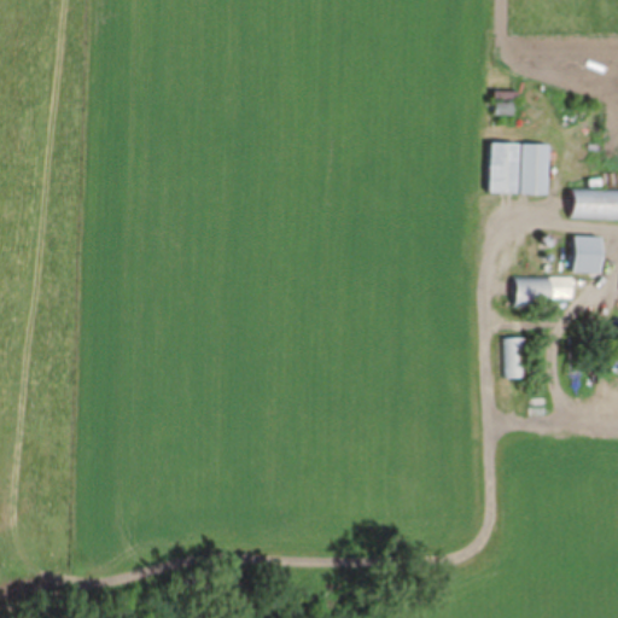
[(519,191),(519,141),(493,141),(493,191),(519,191)]
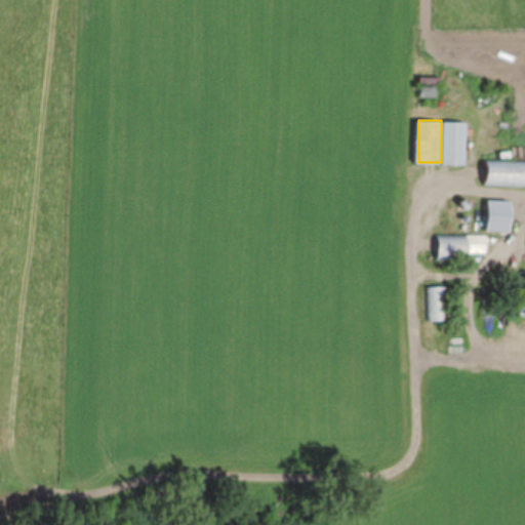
[(466,121),(443,121),(443,163),(466,163),(466,121)]
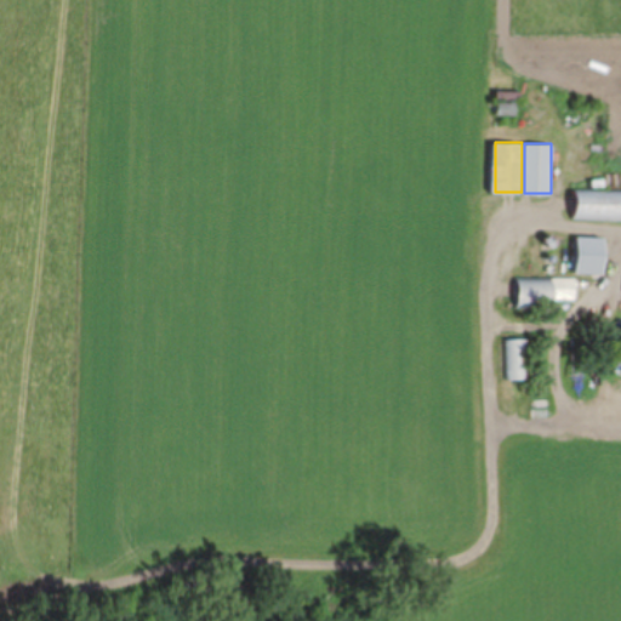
[(575,217),(620,218),(620,188),(576,187),(575,217)]
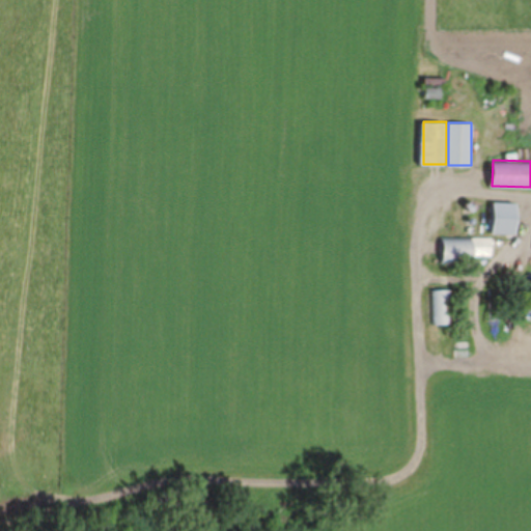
[(492,201),(492,233),(516,233),(516,201),(492,201)]
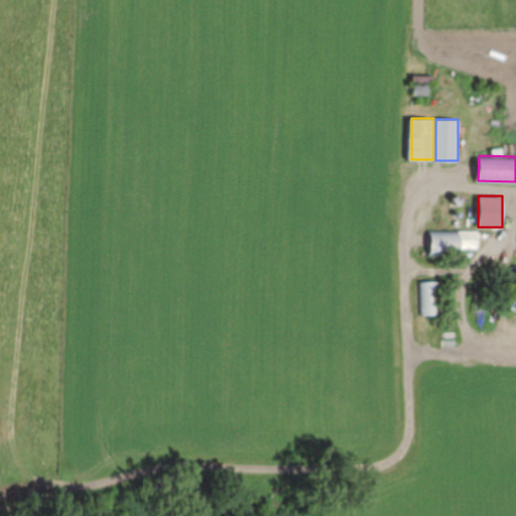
[(430,252),(478,252),(478,230),(430,230),(430,252)]
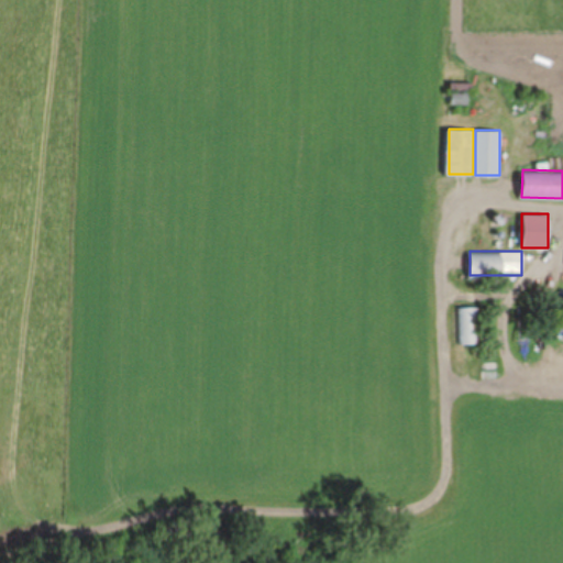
[(479,343),(479,306),(461,306),(461,343),(479,343)]
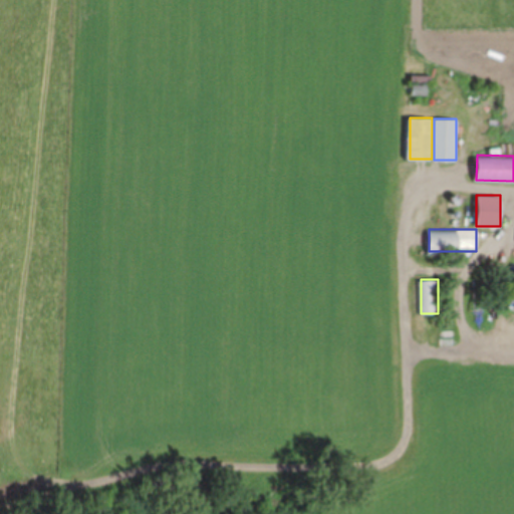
All buildings are outlined.
